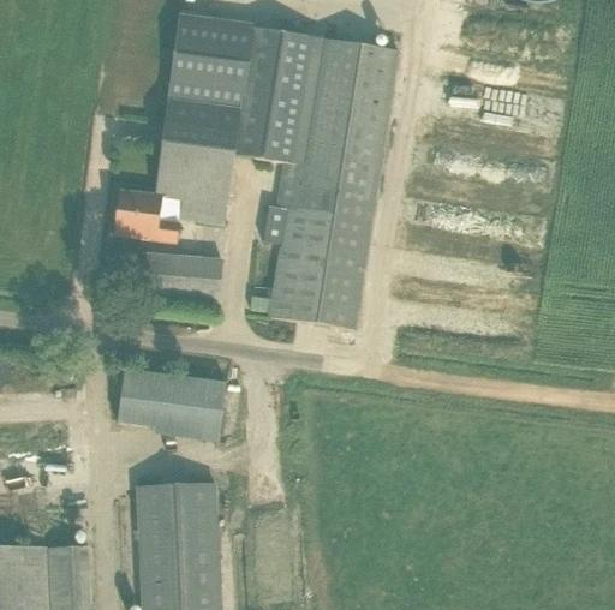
[(171,67),(155,192),(183,196),(180,215),(225,221),(233,154),(255,25),(255,22),(179,12),(171,67)]
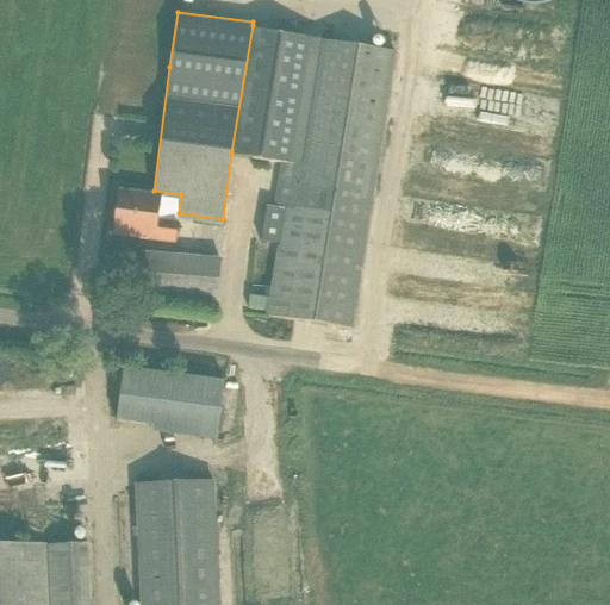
[(312,36),(253,25),(231,153),(281,160),(292,161),(312,36)]
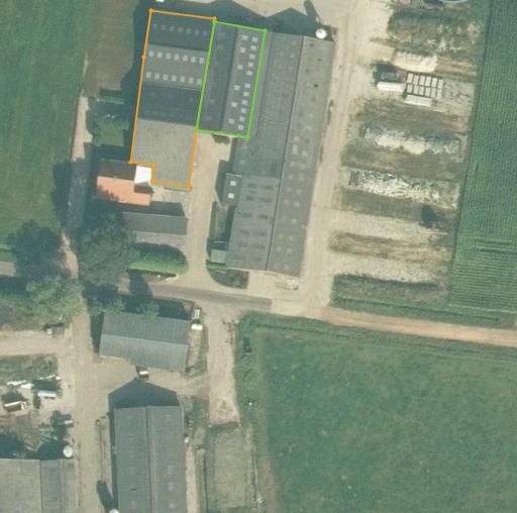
[(225,172),(220,201),(237,204),(227,265),(297,276),(300,255),(333,41),(273,32),(265,30),(247,136),(238,135),(235,152),(232,173),(225,172)]
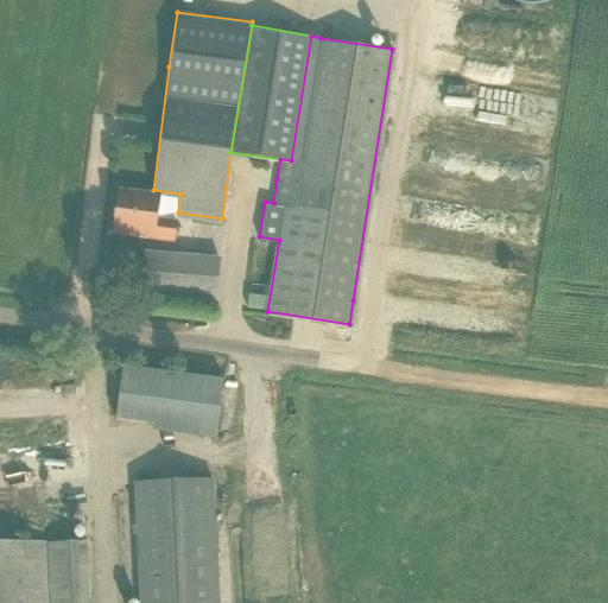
[(118,185),(112,230),(175,239),(178,213),(181,194),(153,190),(127,186),(118,185)]
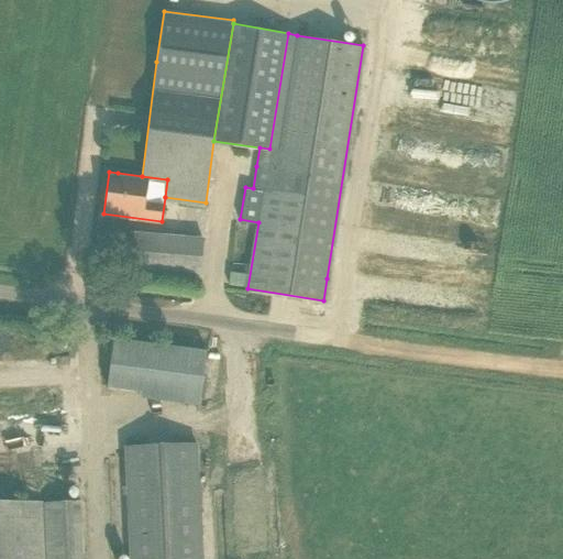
[(131,231),(128,269),(127,281),(198,287),(203,238),(131,231)]
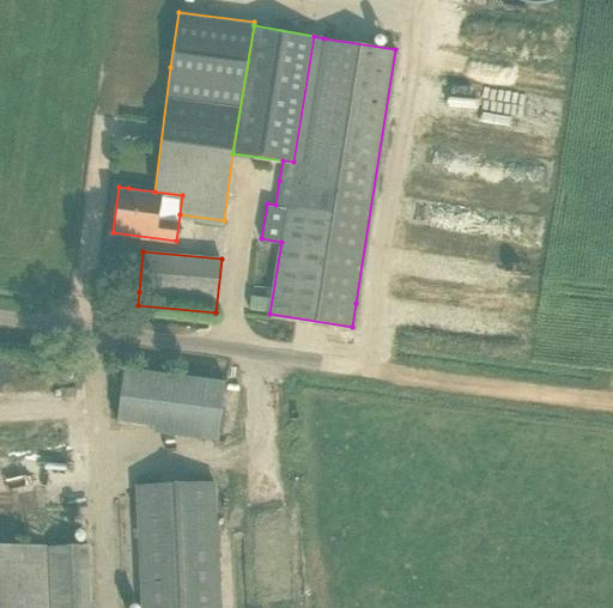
[(123,366),(116,419),(218,431),(225,380),(123,366)]
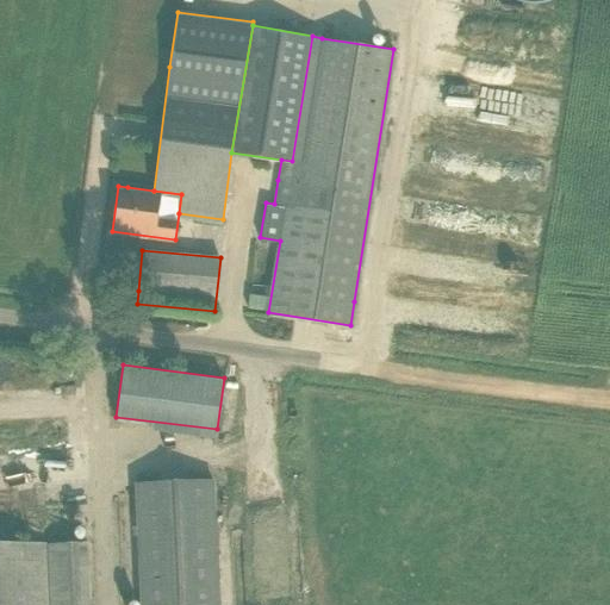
[(217,604),(212,476),(136,480),(141,604),(217,604)]
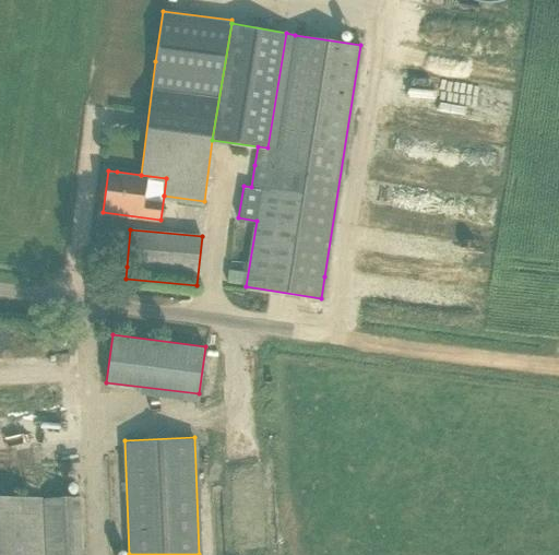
[(82,554),(80,495),(0,498),(0,554),(82,554)]
